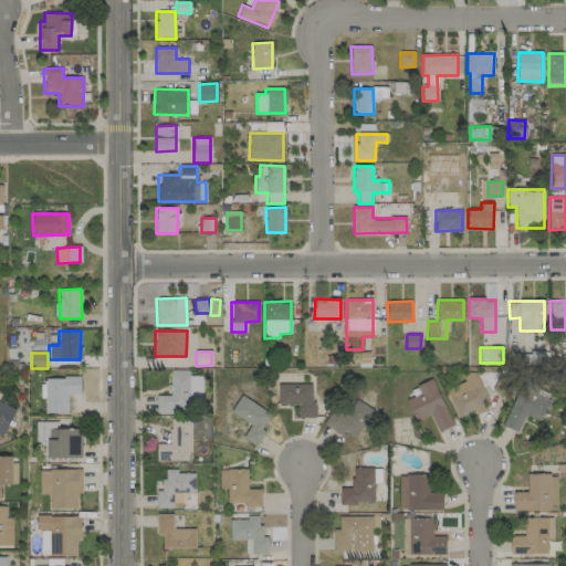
[(156,412),(191,413),(192,401),(202,401),(202,376),(189,376),(189,370),(169,370),(169,396),(156,396),(156,412)]
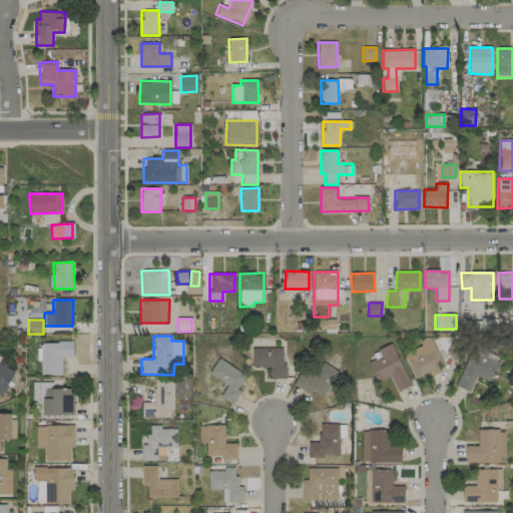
[(443,369),(433,340),(404,351),(413,378),(429,372),(430,373),(443,369)]
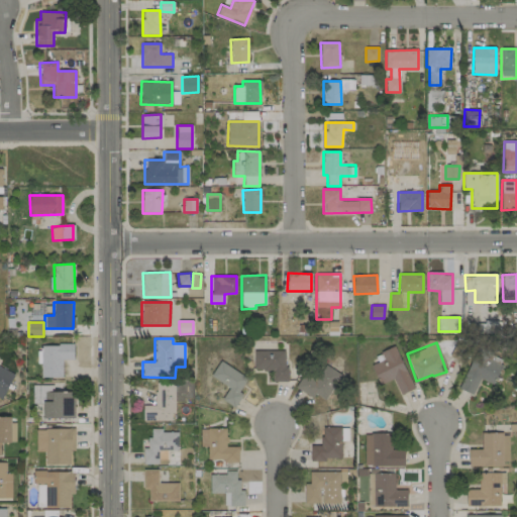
[(41,378),(62,378),(62,359),(74,359),(74,344),(40,345),(41,378)]
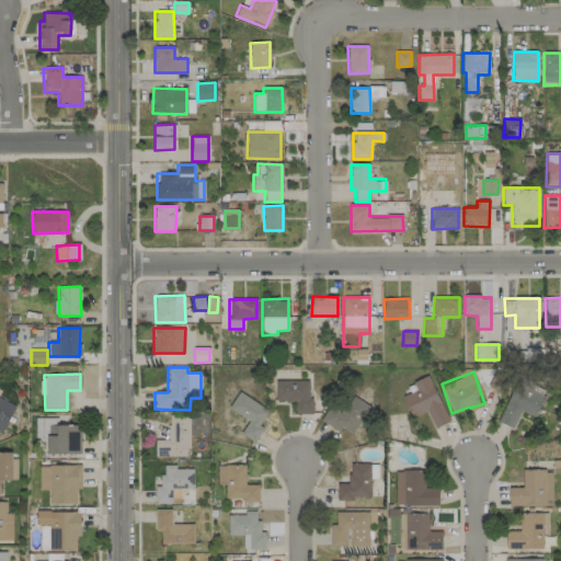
[(412,381),(416,391),(403,397),(411,418),(427,411),(434,428),(448,423),(428,375),(412,381)]
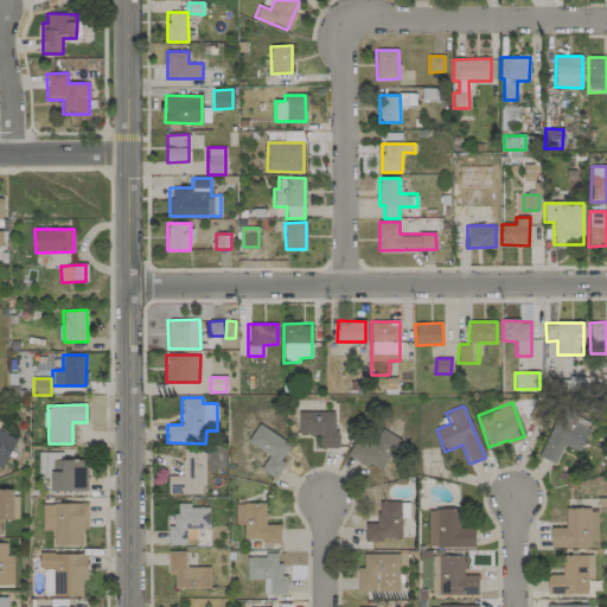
[(298,413),(298,435),(320,435),(321,448),(337,448),(336,411),(298,413)]
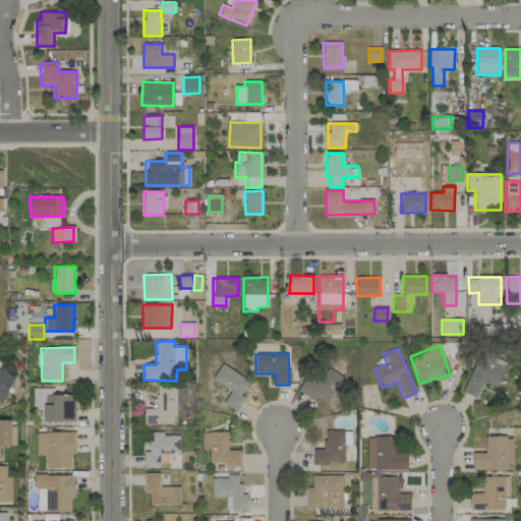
[(462,392),(476,398),(483,382),(497,388),(505,368),(477,357),(462,392)]
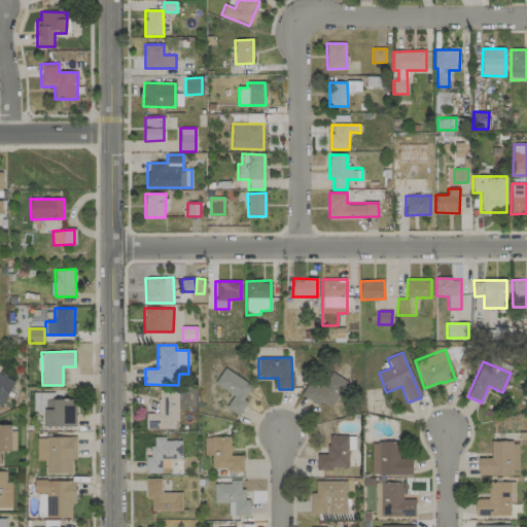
[(214,384),(233,394),(225,408),(240,416),(247,401),(244,399),(252,384),(223,369),(214,384)]
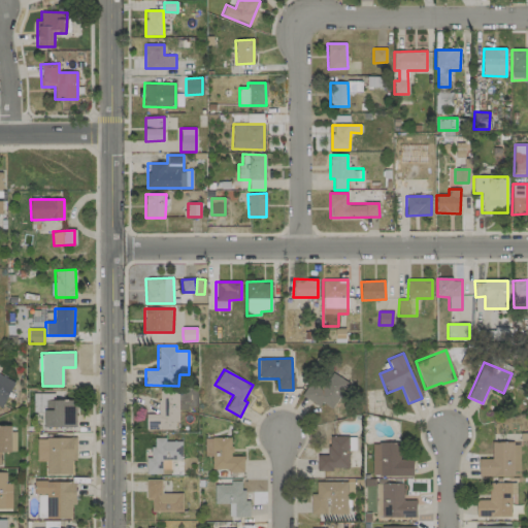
[(333,409),(348,381),(329,372),(324,382),(312,375),(302,397),(320,405),(321,403),(333,409)]
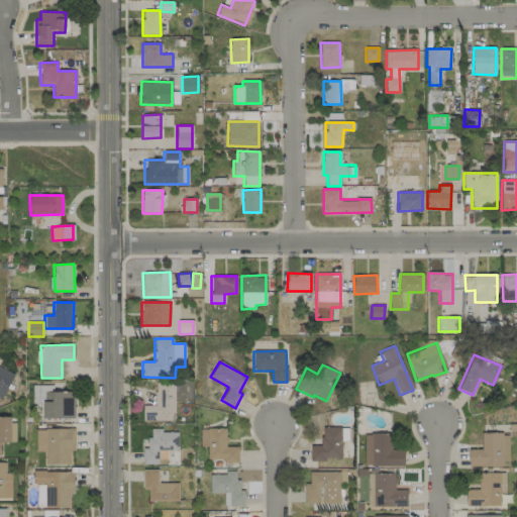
[(0,397),(2,398),(13,374),(0,368),(0,397)]
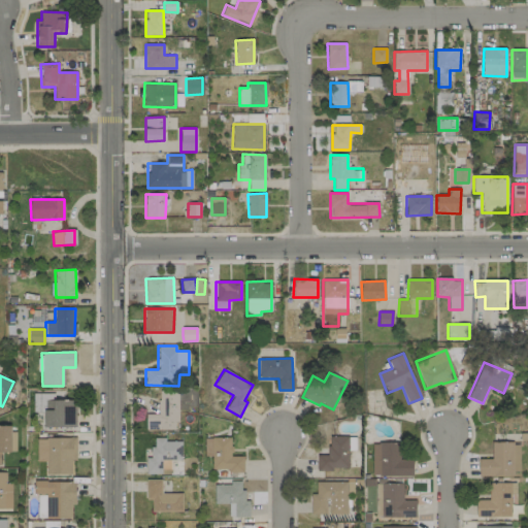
[(177,391),(159,391),(158,415),(145,415),(145,429),(177,430),(177,391)]
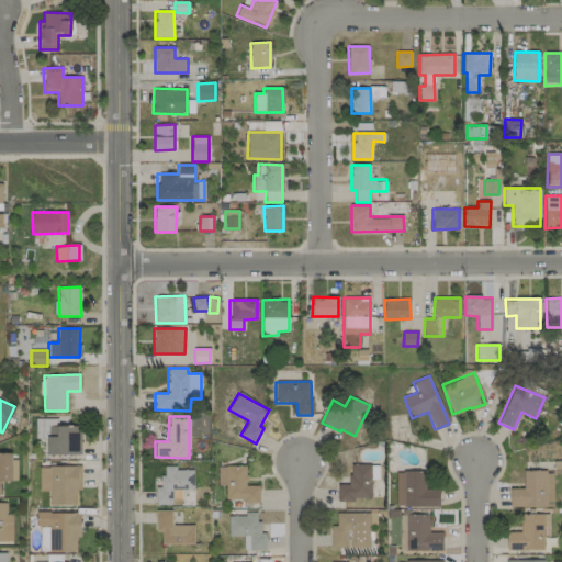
[(47,454),(80,454),(81,426),(47,426),(47,454)]
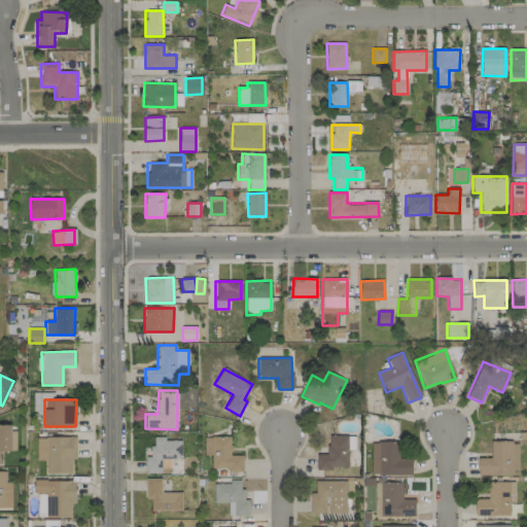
[(14,451),(14,424),(0,424),(0,463),(1,463),(1,451),(14,451)]
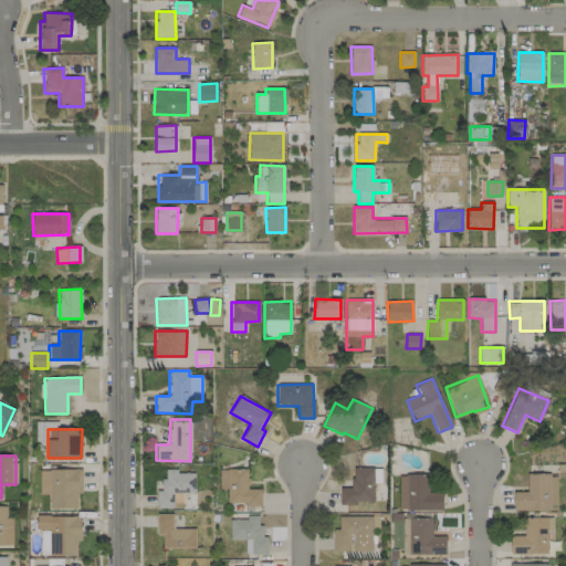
[(373,504),(373,468),(353,468),(353,488),(339,488),(339,503),(373,504)]
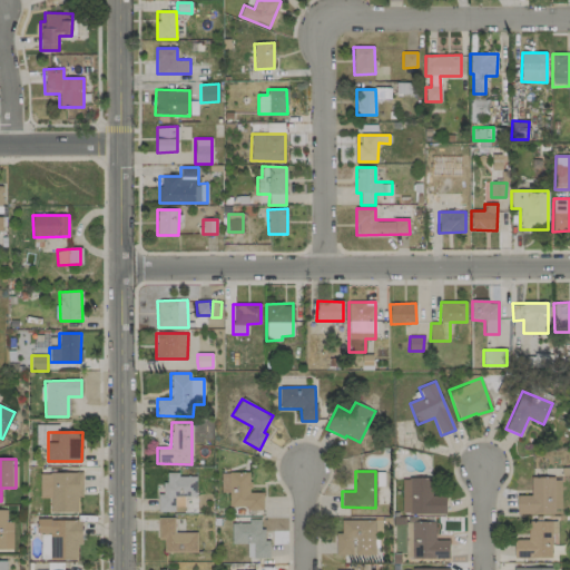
[(82,472),(39,473),(40,498),(49,498),(50,512),(77,512),(77,497),(82,497),(82,472)]
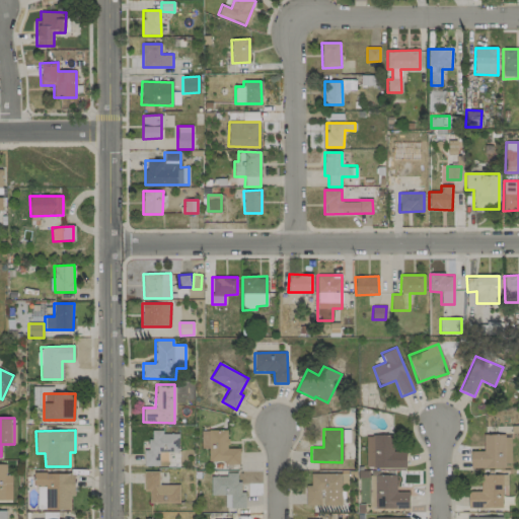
[(178,452),(178,434),(161,434),(161,431),(150,430),(150,449),(143,449),(143,464),(168,464),(168,452),(178,452)]
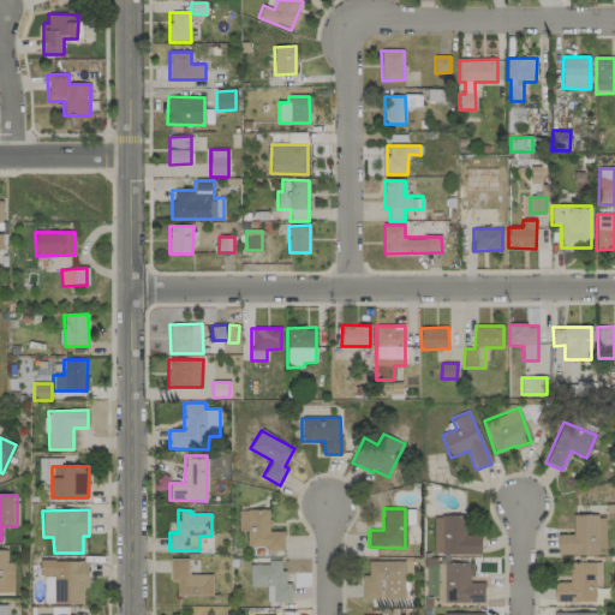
[(284,549),(284,531),(270,532),(269,509),(238,509),(238,532),(248,532),(248,549),(284,549)]
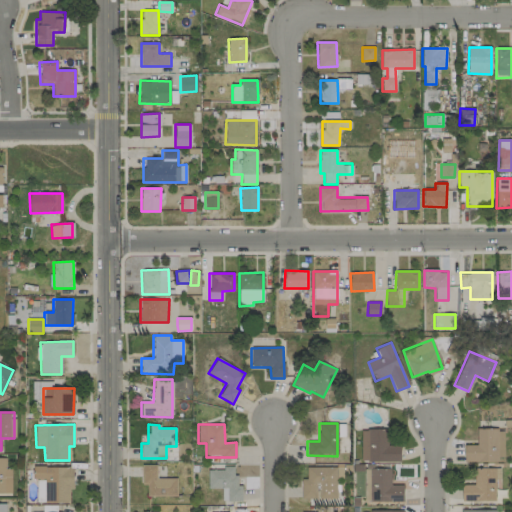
[(401,461),(400,445),(388,446),(387,429),(360,430),(361,462),(401,461)]
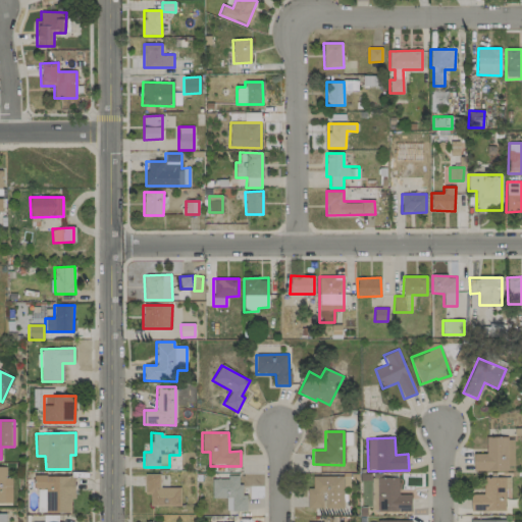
[(473,470),(513,471),(513,437),(486,437),(485,454),(473,454),(473,470)]
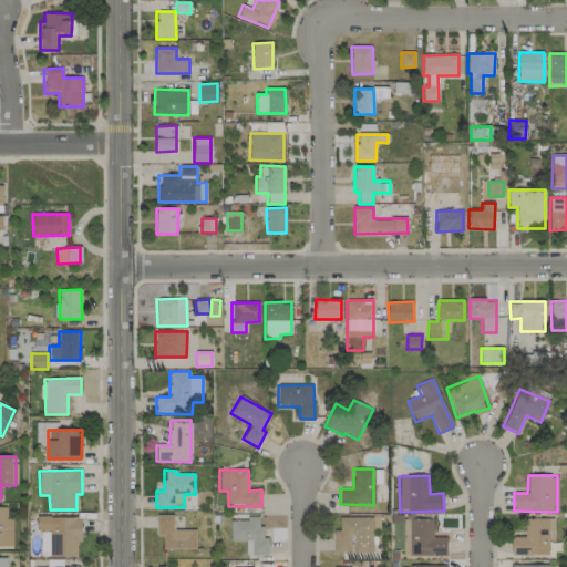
[(0,546),(12,547),(12,518),(6,518),(6,507),(0,506),(0,546)]
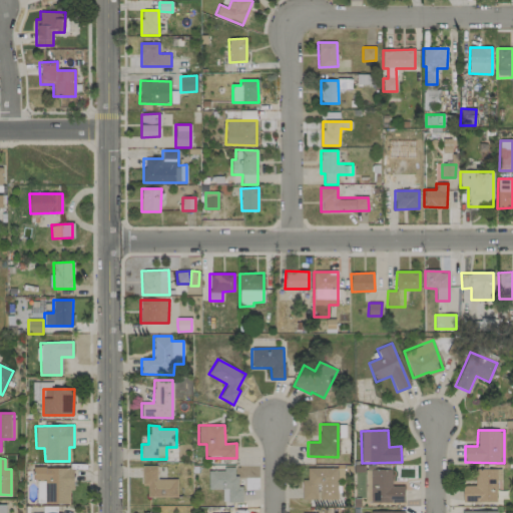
[(147,497),(176,497),(176,479),(156,479),(156,466),(142,466),(142,485),(147,486),(147,497)]
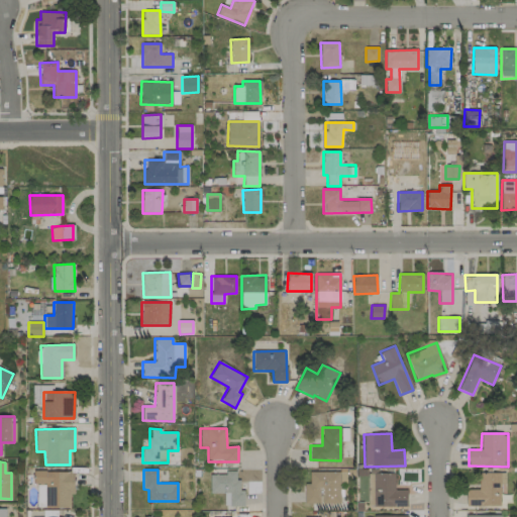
[(210,475),(209,493),(224,493),(224,506),(244,506),(244,490),(238,490),(238,472),(225,471),(225,475),(210,475)]
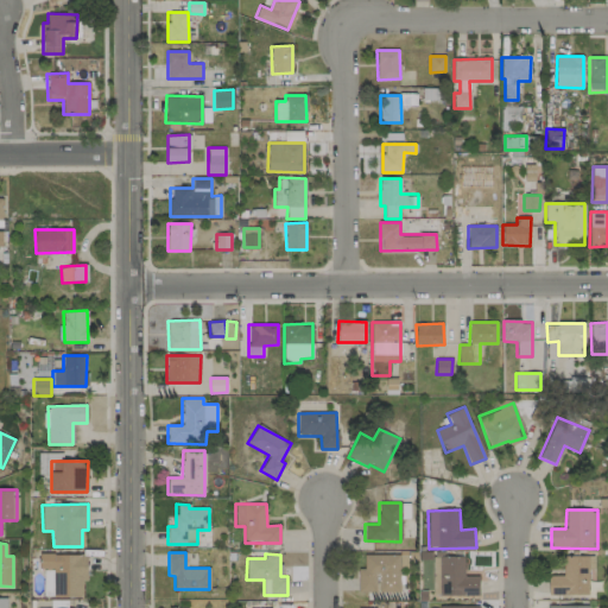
[(86,555),(43,555),(42,597),(86,597),(86,555)]
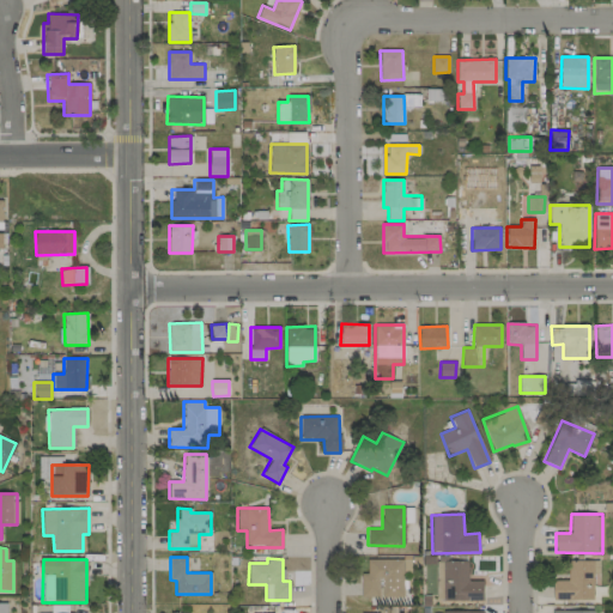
[(402,598),(402,560),(368,559),(366,574),(362,574),(360,596),(402,598)]
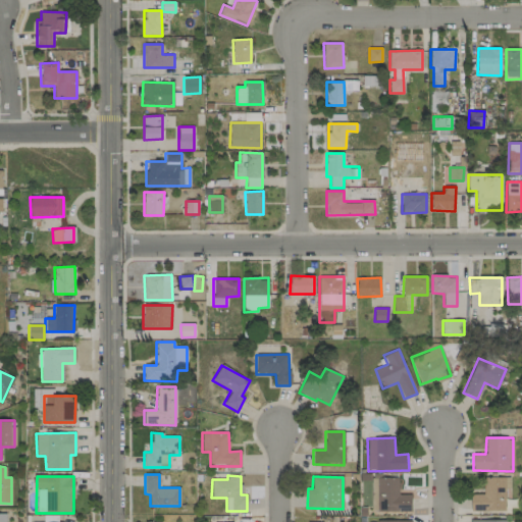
[(377,512),(412,511),(411,494),(399,494),(398,477),(377,477),(377,512)]
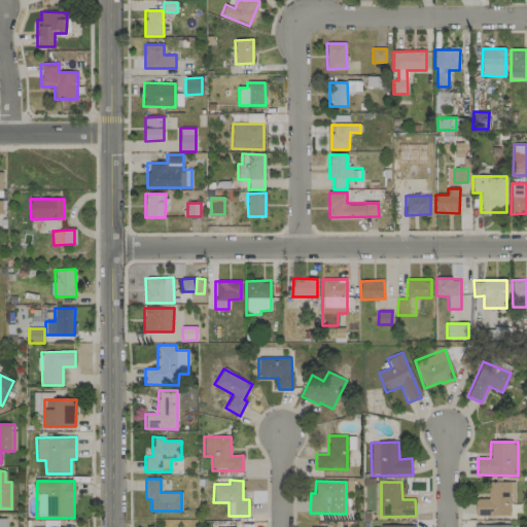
[(515,482),(488,482),(488,498),(475,498),(476,516),(510,516),(510,493),(515,493),(515,482)]
